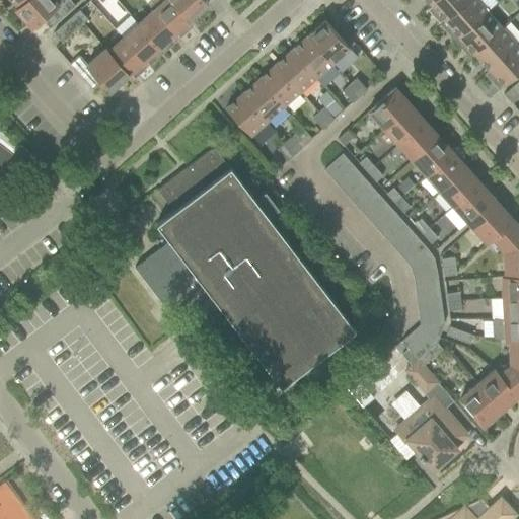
[(16,10),(26,0),(11,0),(18,7),(15,9),(16,10)]
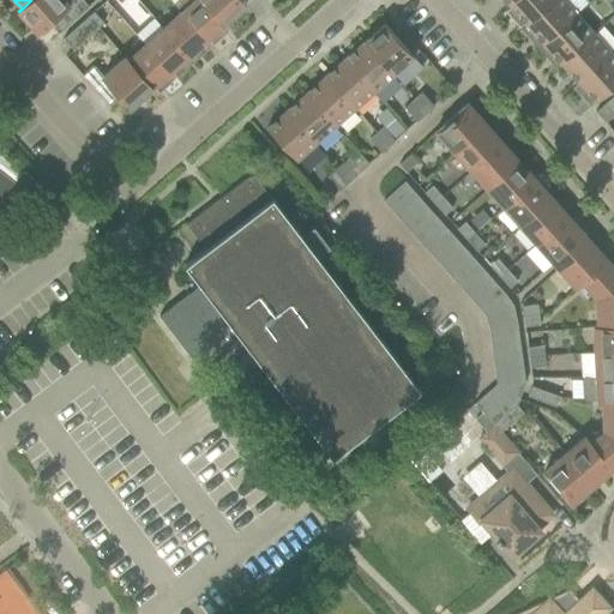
[(59,34),(89,7),(82,0),(31,0),(19,12),(37,32),(49,23),(59,34)]
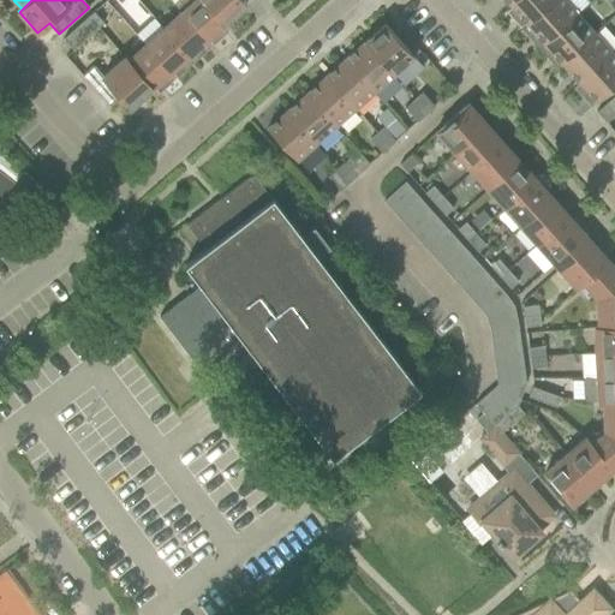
[(209,43),(227,27),(203,0),(177,0),(173,4),(180,11),(209,43)]
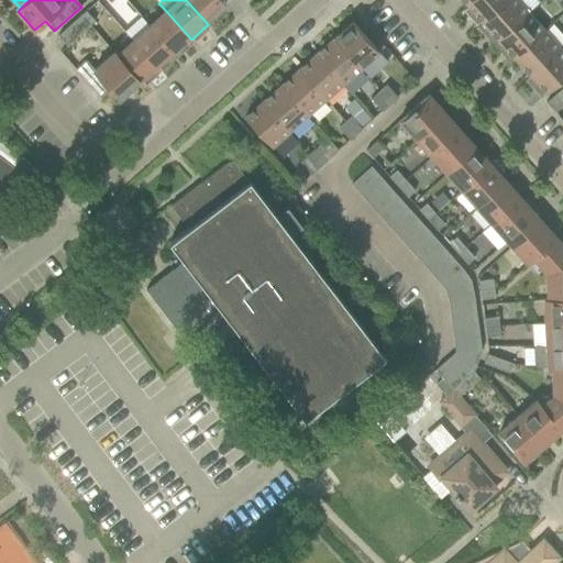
[(207,21),(225,4),(220,0),(186,0),(208,24),(209,24),(207,21)]
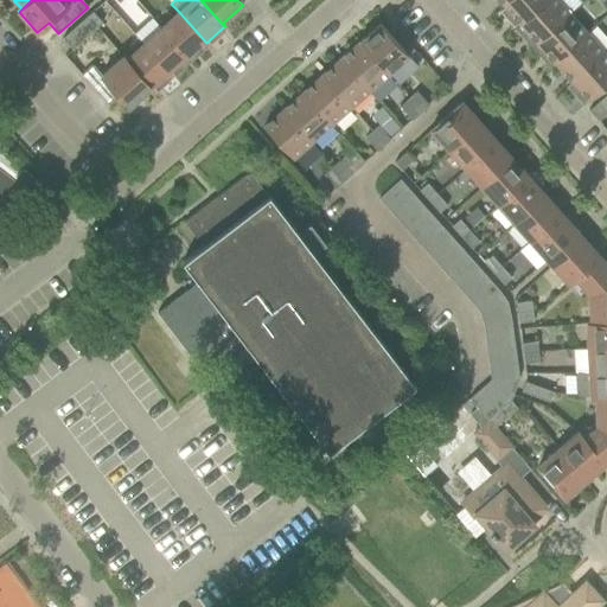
[(515,29),(545,0),(508,0),(503,5),(505,7),(500,12),(508,21),(513,17),(519,24),(515,29)]
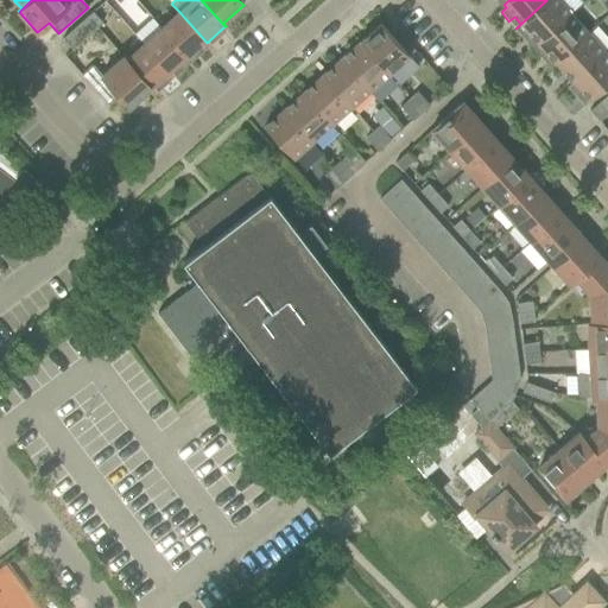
[(538,43),(571,13),(558,0),(546,0),(515,29),(526,40),(531,36),(538,43)]
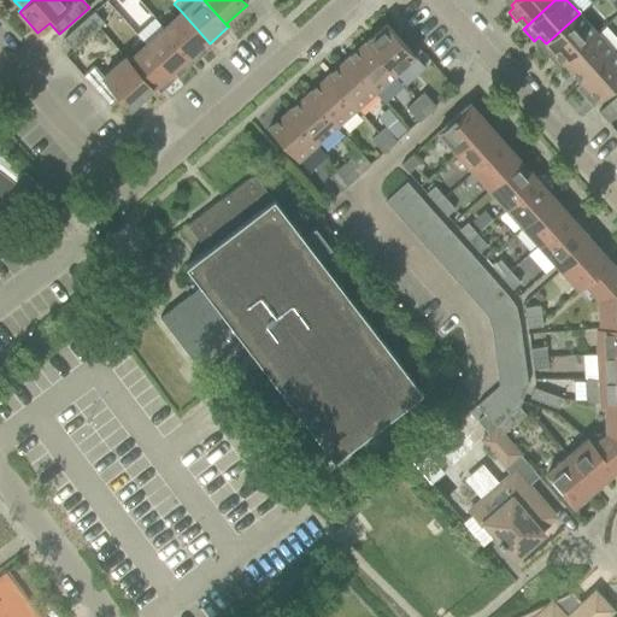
[(192,59),(210,43),(181,11),(163,27),(192,59)]
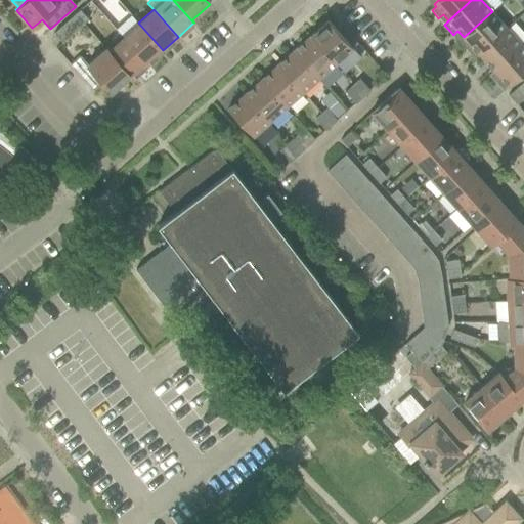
[(62,43),(88,20),(80,11),(54,34),(62,43)]
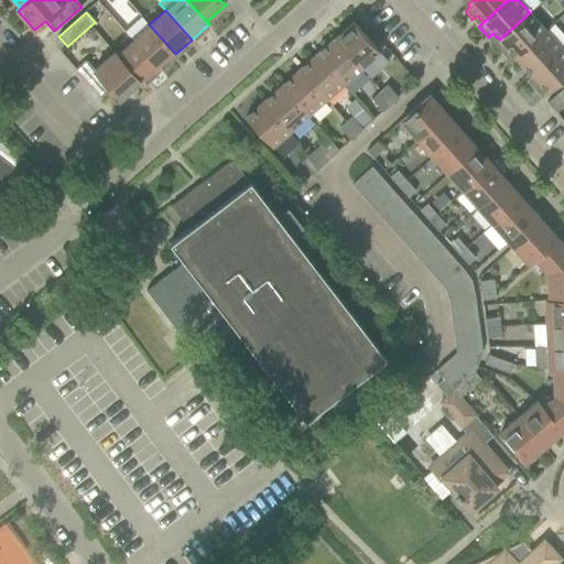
[(514,57),(545,30),(530,12),(499,40),(494,44),(503,55),(509,51),(514,57)]
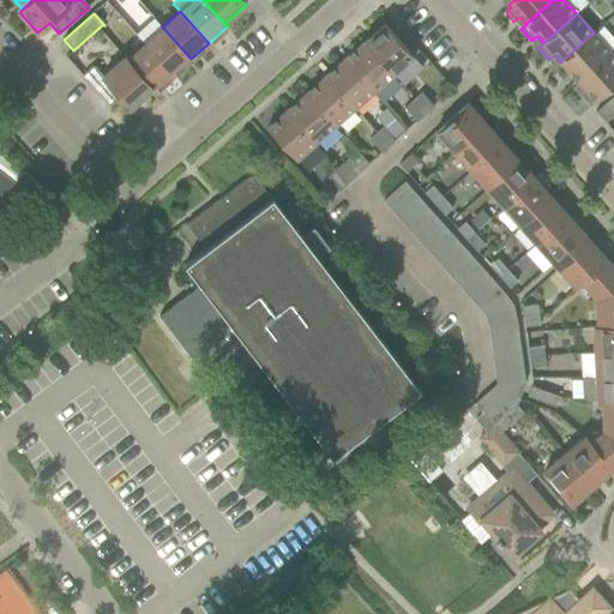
[(393,74),(414,56),(384,23),(363,41),(393,74)]
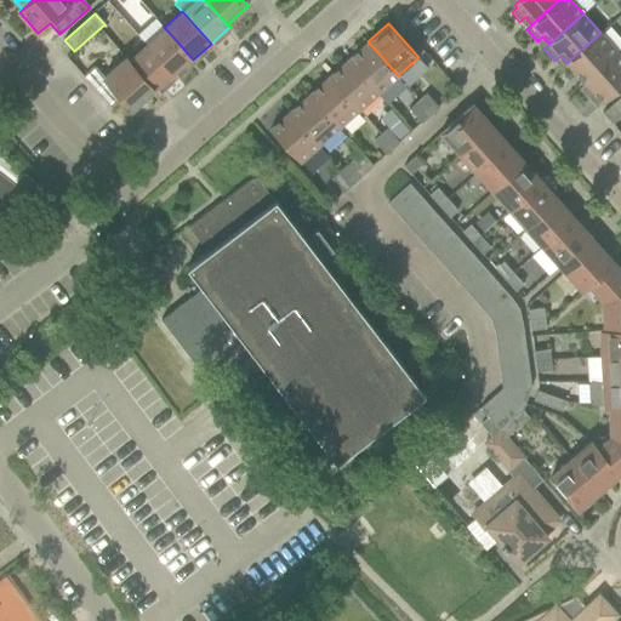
[(175,77),(193,60),(164,27),(144,44),(175,77)]
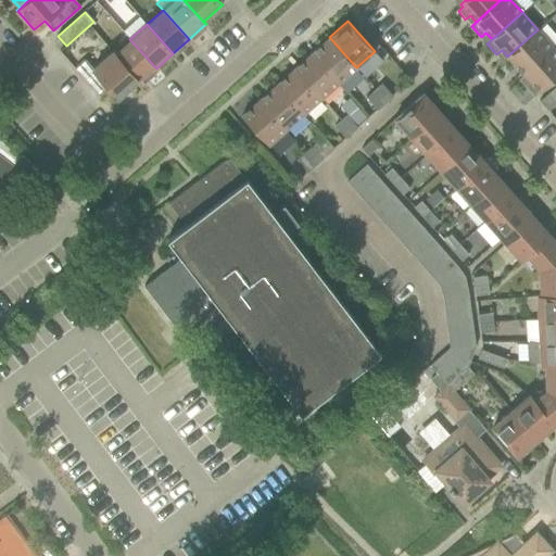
[(522,74),(553,47),(538,29),(507,57),(522,74)]
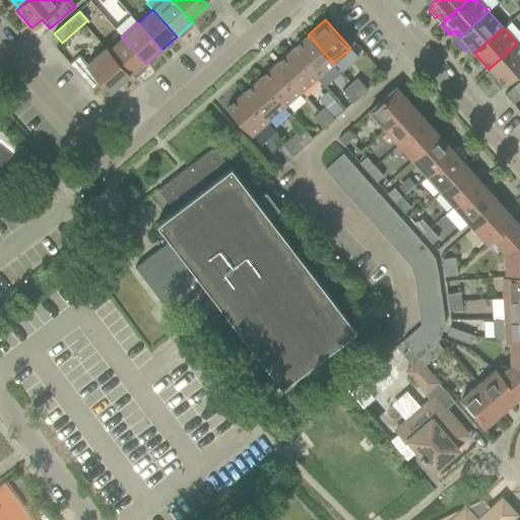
[(317,77),(333,63),(308,35),(291,50),(317,77)]
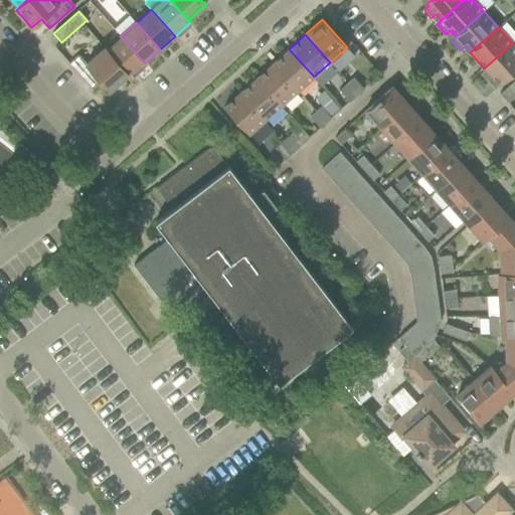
[(129,77),(145,63),(120,36),(106,49),(104,48),(129,77)]
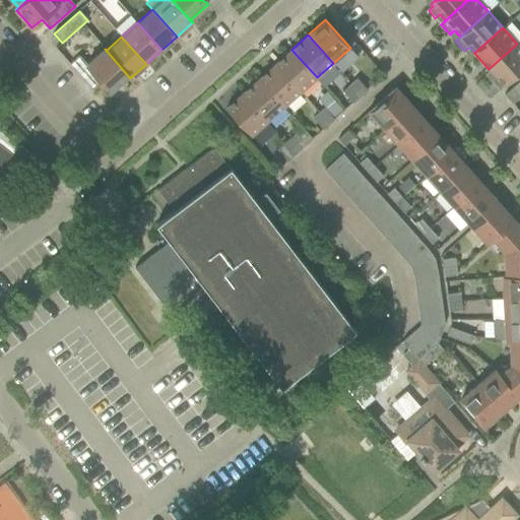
[(504,86),(519,72),(519,47),(517,44),(489,69),(490,70),(484,74),(494,83),(498,79),(504,86)]
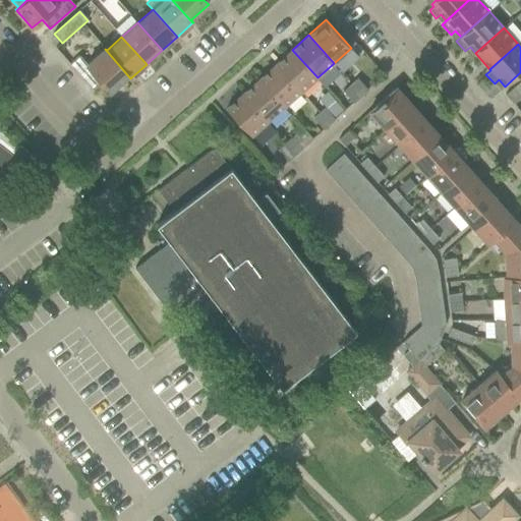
[(130,78),(105,49),(88,64),(79,56),(70,64),(93,90),(102,81),(110,92),(127,75),(130,78)]
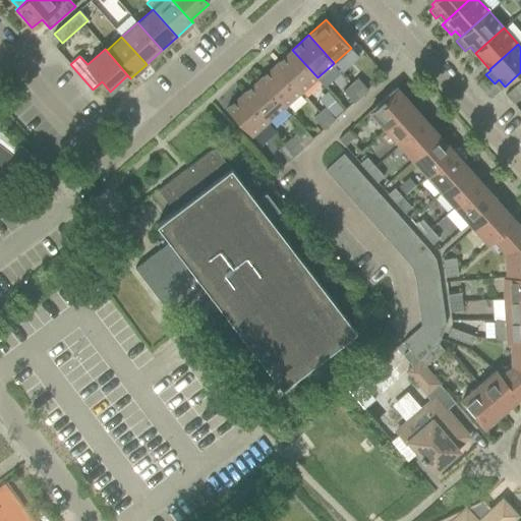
[(301,93),(317,77),(292,50),(276,64),(301,93)]
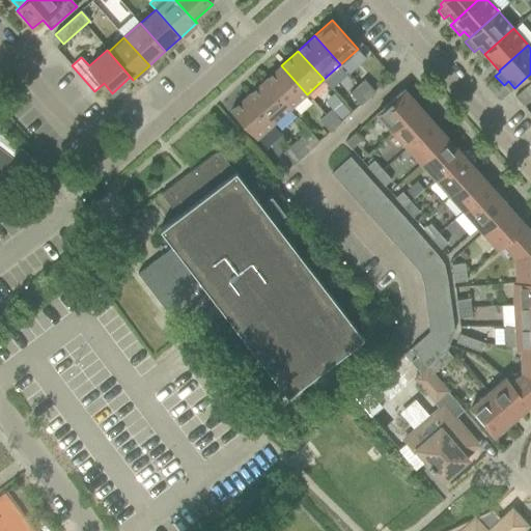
[(290,109),(307,94),(281,65),(264,80),(290,109)]
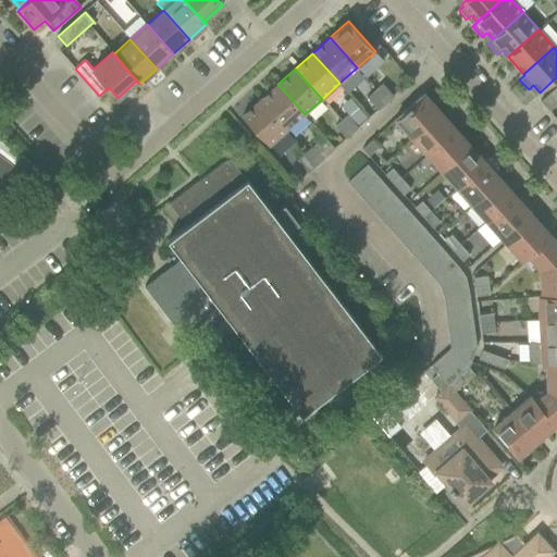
[(286,130),(305,114),(277,84),(260,100),(286,130)]
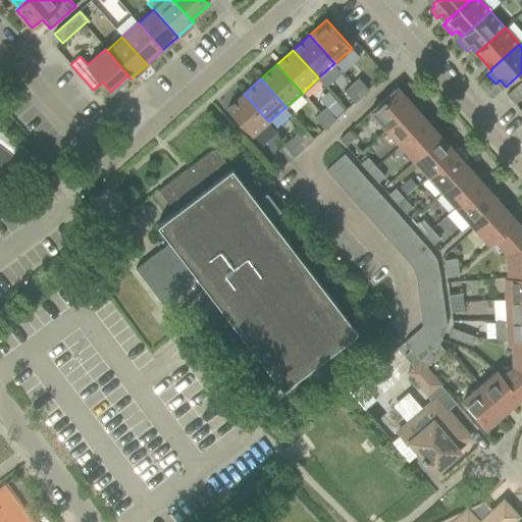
[(362,95),(368,90),(358,79),(353,84),(362,95)]
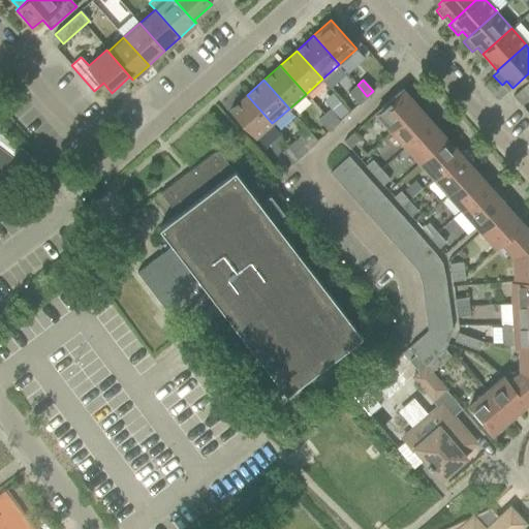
[(521,105),(528,98),(528,81),(512,96),(521,105)]
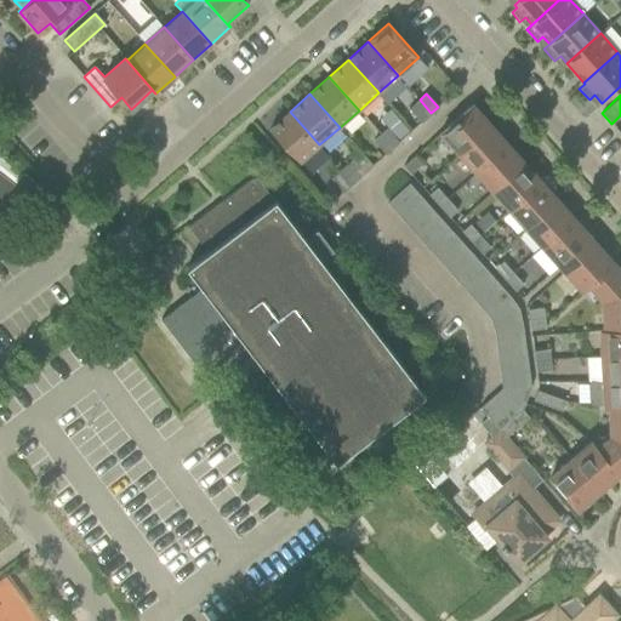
[(420,100),(409,110),(420,123),(431,113),(420,100)]
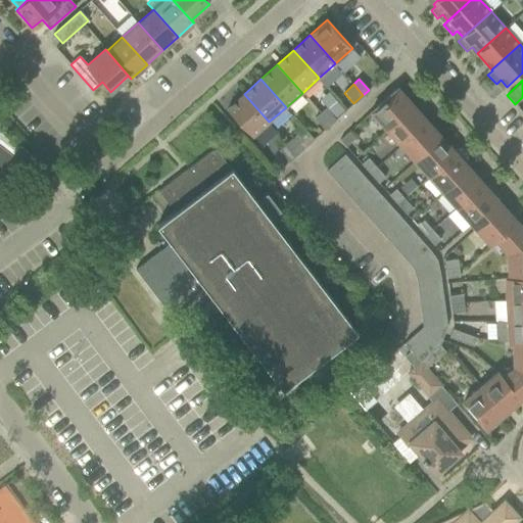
[(387,130),(414,106),(397,88),(371,112),(387,130)]
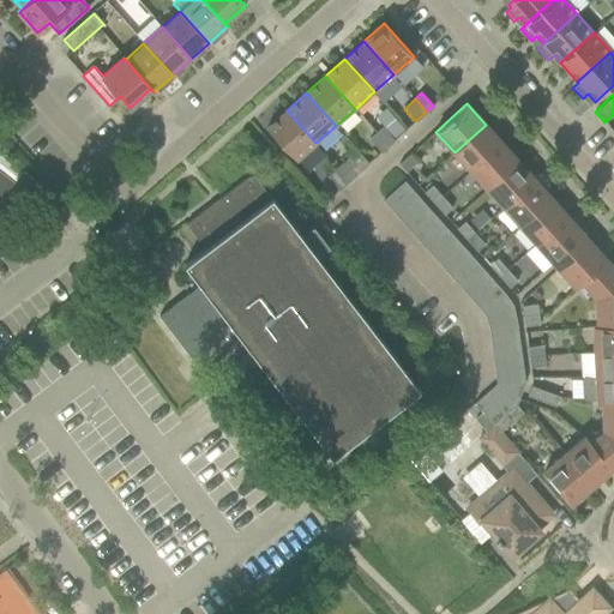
[(296,161),(315,143),(287,110),(266,128),(296,161)]
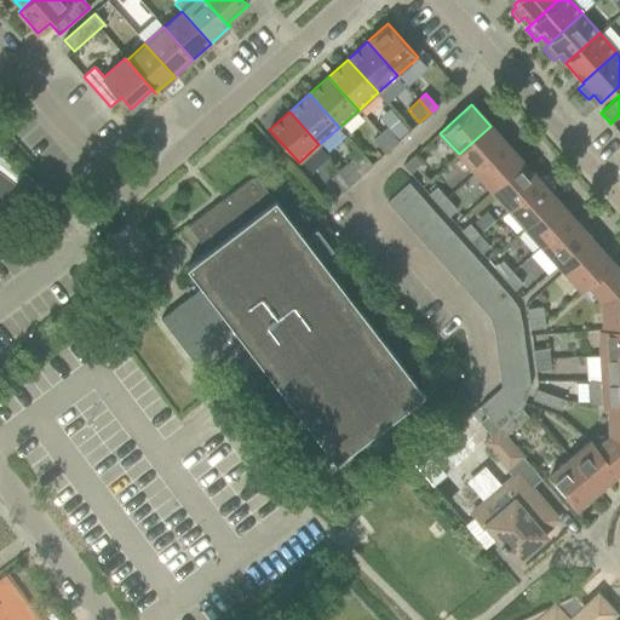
[(475,172),(506,144),(491,126),(459,154),(475,172)]
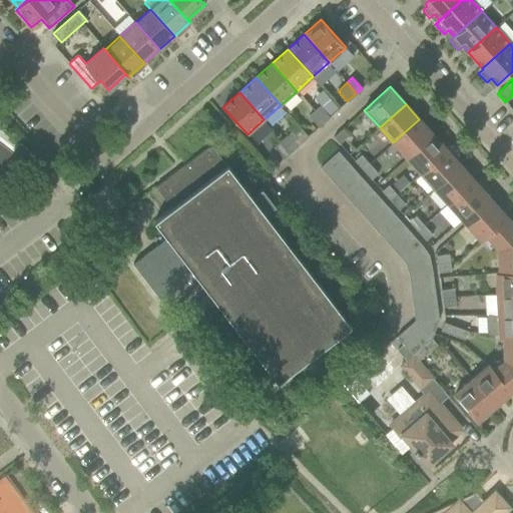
[(330,117),(329,116),(320,106),(315,111),(324,121),(330,117)]
